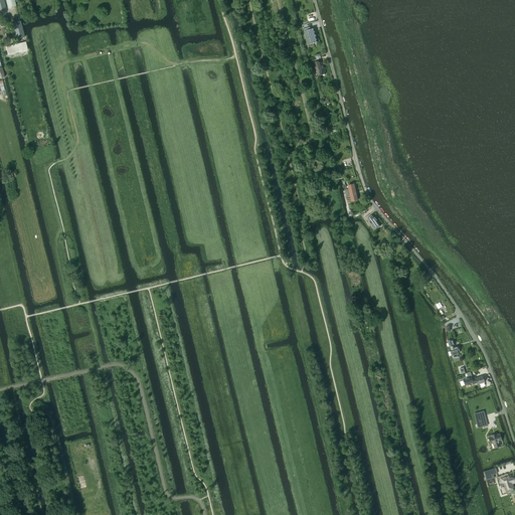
[(12,23),(16,39),(24,37),(20,21),(12,23)]
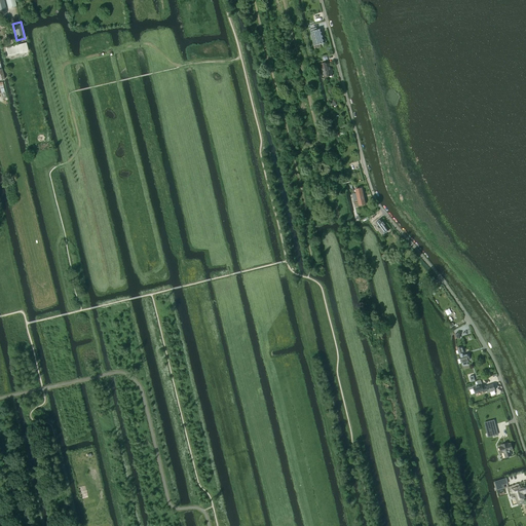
[(317,31),(316,28),(312,29),(312,32),(310,32),(314,46),(325,43),(321,30),(317,31)]
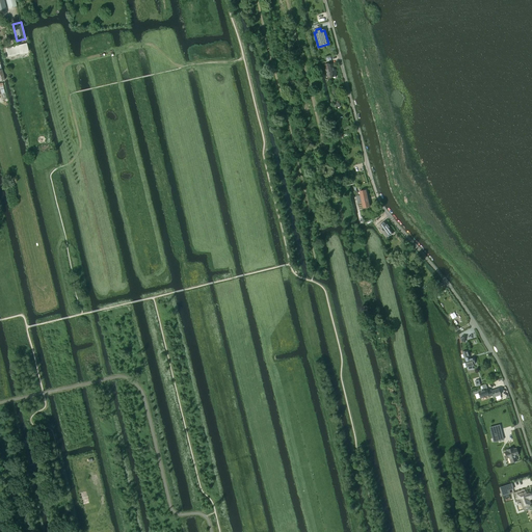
[(6,49),(8,56),(28,52),(26,44),(6,49)]
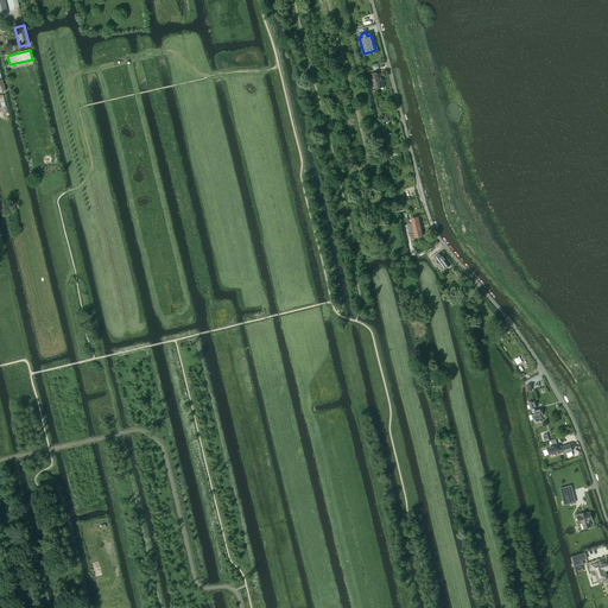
[(372,78),(369,78),(372,90),(374,90),(380,88),(379,87),(384,86),(381,74),(377,75),(375,73),(371,74),(372,78)]
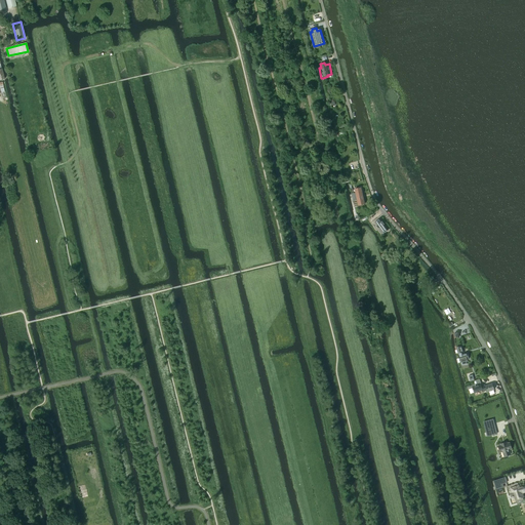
[(359,205),(364,204),(361,188),(355,189),(359,205)]
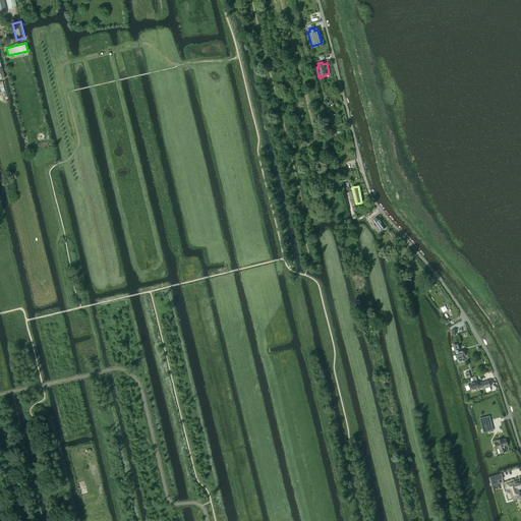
[(378,217),(371,221),(380,232),(386,228),(378,217)]
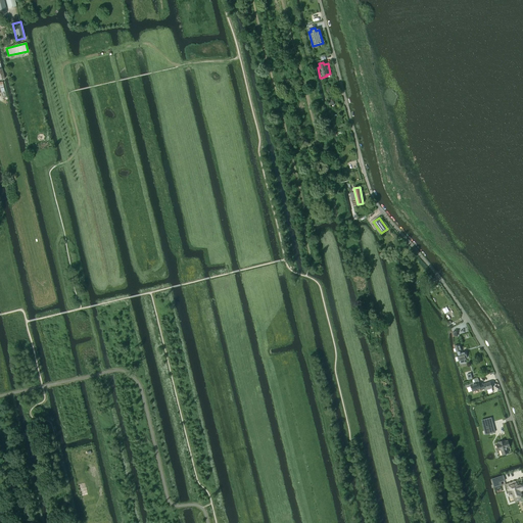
[(460,344),(455,346),(457,352),(458,353),(457,353),(459,362),(460,362),(461,364),(465,363),(465,360),(466,360),(465,358),(467,358),(465,351),(460,352),(460,351),(462,350),(460,344)]
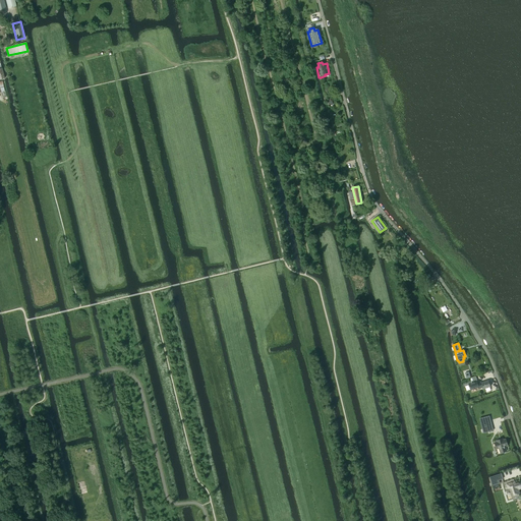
[(470,382),(471,382),(463,385),(463,386),(468,384),(470,391),(482,387),(483,389),(490,387),(488,381),(481,383),(480,382),(477,384),(476,382),(477,382),(475,377),(470,379),(470,382)]
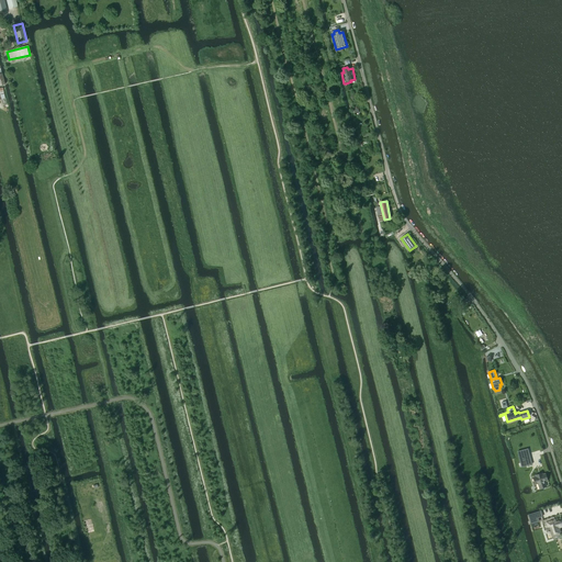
[(542,475),(541,474),(536,475),(536,478),(532,479),(535,484),(538,483),(540,489),(546,486),(544,481),(547,481),(546,474),(542,475)]
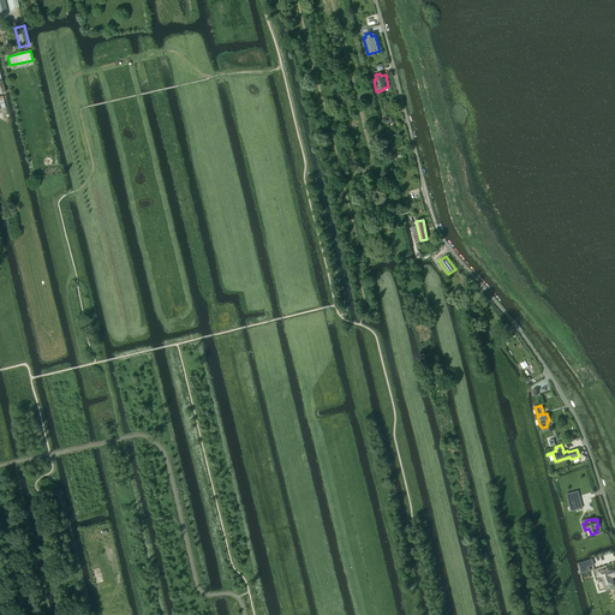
[(603,584),(604,589),(613,585),(611,583),(613,583),(611,578),(614,575),(614,568),(608,572),(608,568),(607,568),(605,566),(595,569),(596,575),(599,574),(599,577),(604,574),(607,583),(603,584)]
